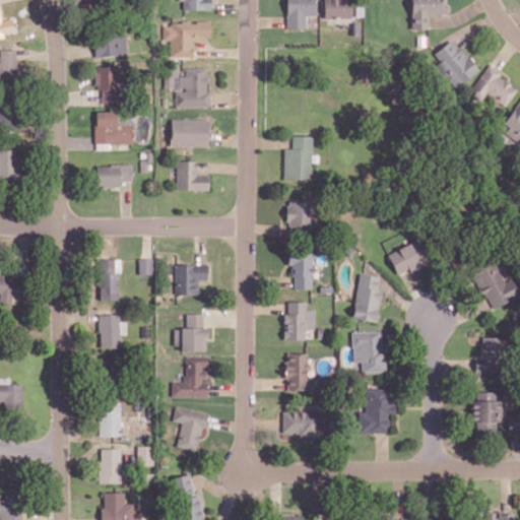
[(179,0),(180,1),(182,1),(182,9),(209,10),(209,0),(179,0)]
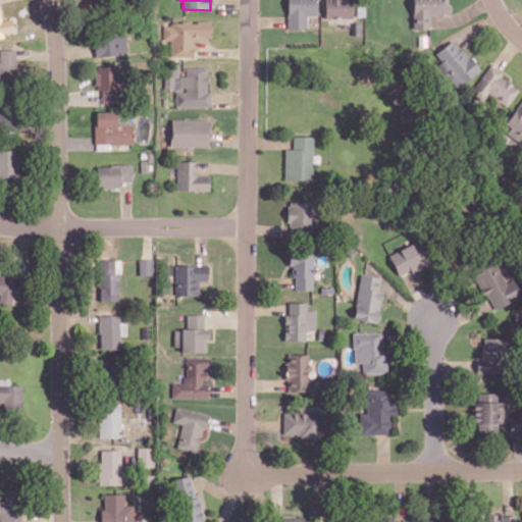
[(316,15),(315,0),(286,0),(288,29),(306,29),(306,15),(316,15)]
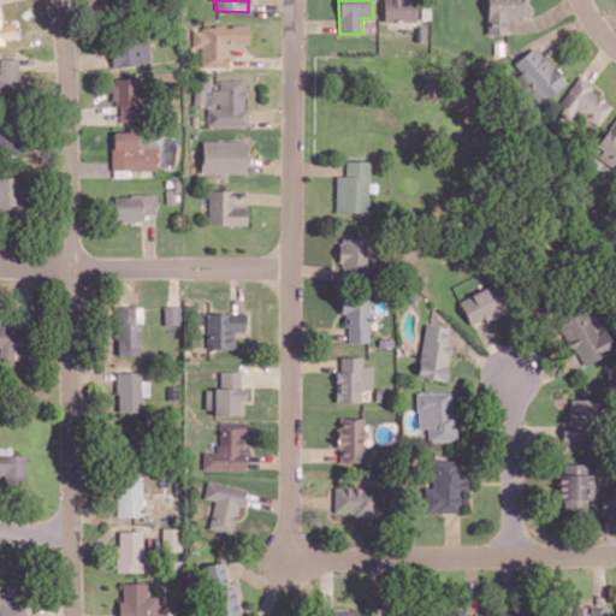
[(381,0),(384,21),(416,21),(415,0),(381,0)]
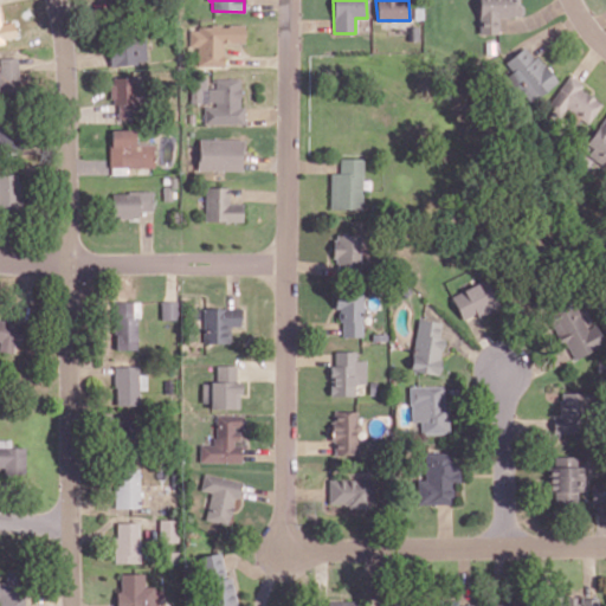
[(497,33),(498,17),(520,17),(519,0),(478,0),(478,33),(497,33)]
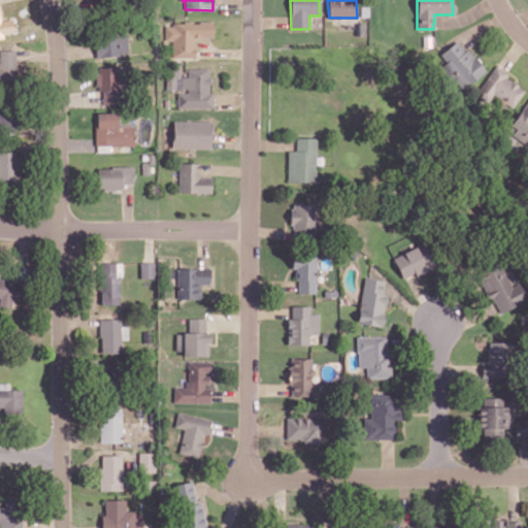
[(0,36),(15,34),(12,18),(1,20),(0,13),(0,36)]
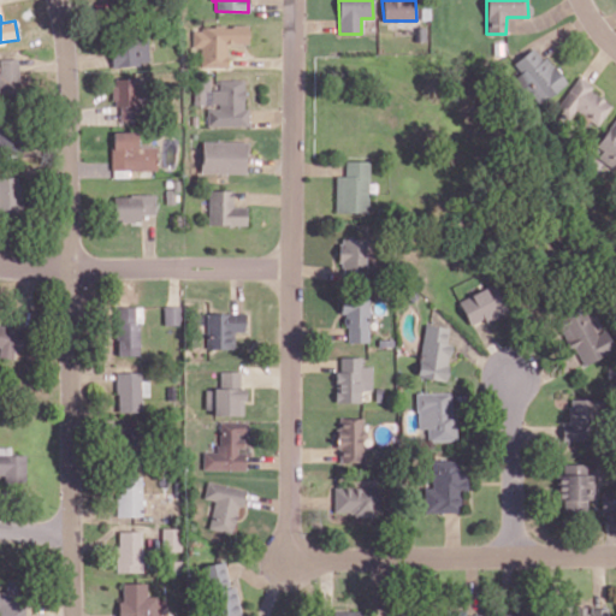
[(229,66),(229,43),(249,43),(249,27),(193,27),(193,47),(201,47),(201,66),(229,66)]
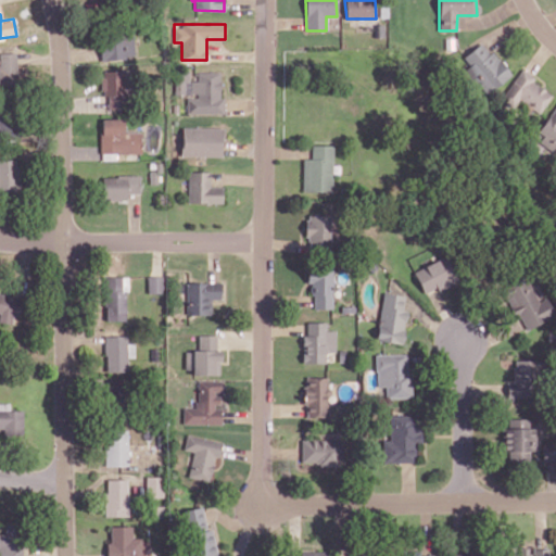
[(136,55),(131,28),(97,34),(101,61),(136,55)]
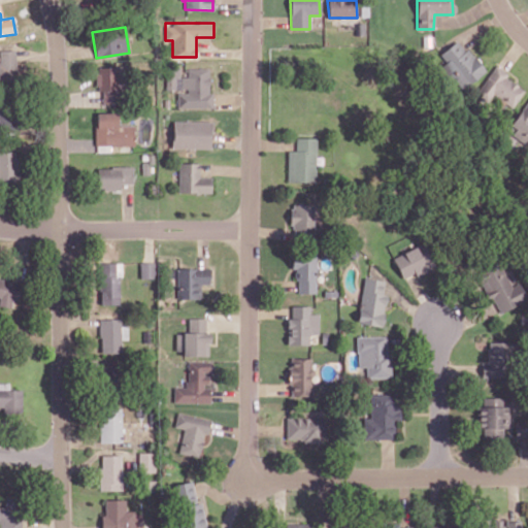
[(439,55),(446,62),(439,67),(460,92),(485,71),(459,38),(439,55)]
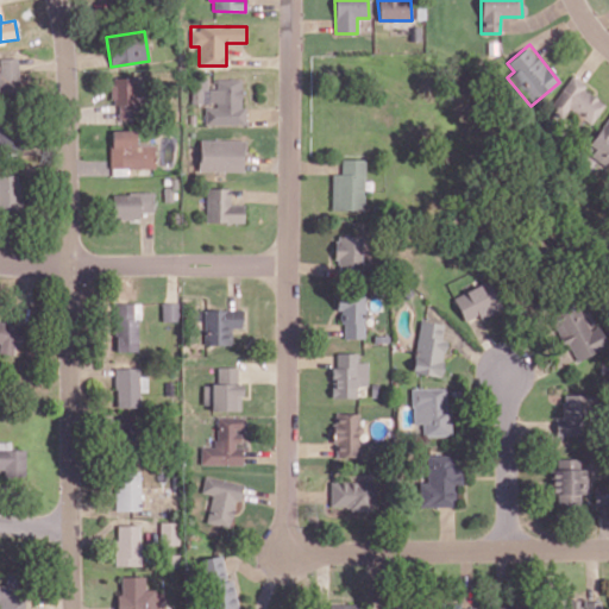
[(0,96),(18,98),(19,58),(0,57),(0,96)]
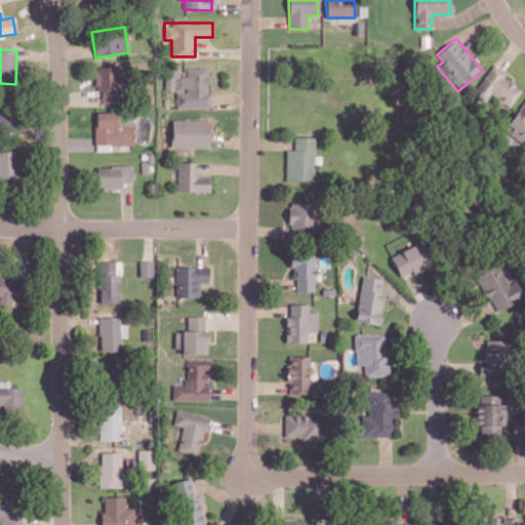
[(511,108),(521,88),(502,78),(506,72),(491,64),(477,90),(500,103),(501,103),(511,108)]
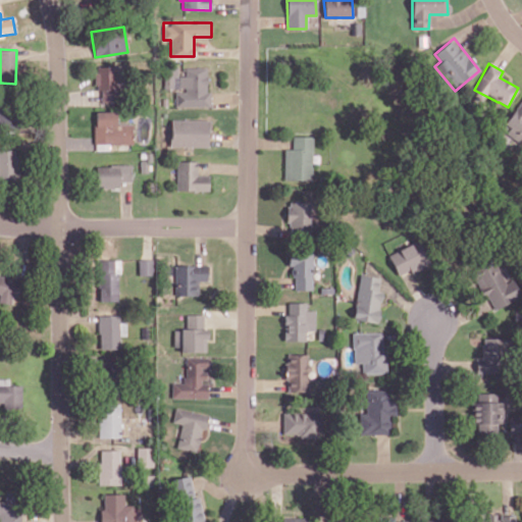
[(101,101),(118,102),(119,66),(96,66),(96,88),(102,88),(101,101)]
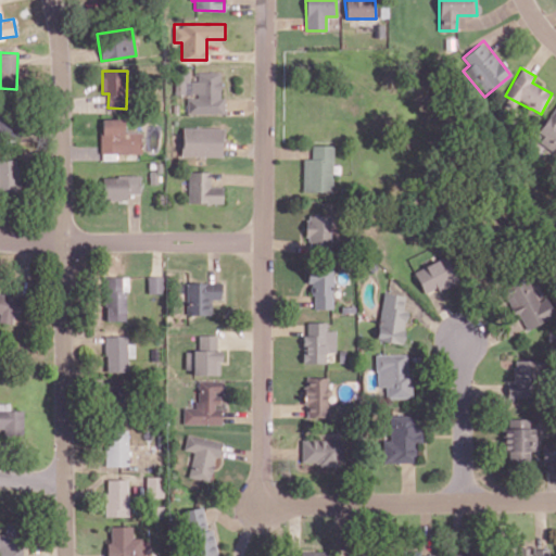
[(187,114),(225,114),(225,98),(220,98),(220,72),(198,72),(198,80),(189,80),(189,71),(175,71),(175,96),(187,96),(187,114)]
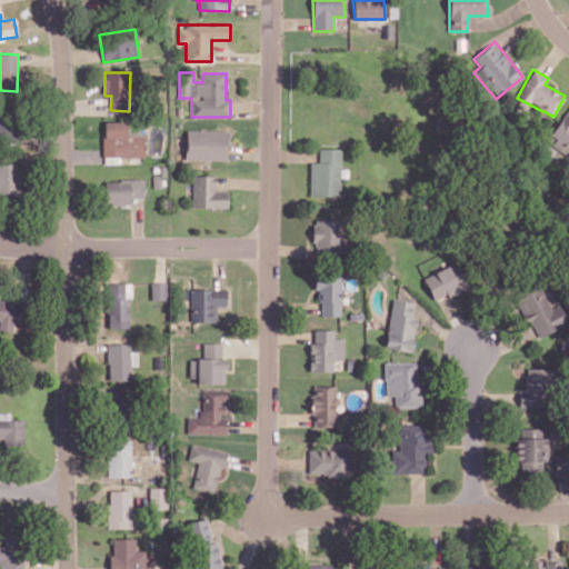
[(568,107),(551,136),(556,139),(551,147),(567,157),(568,153),(568,107)]
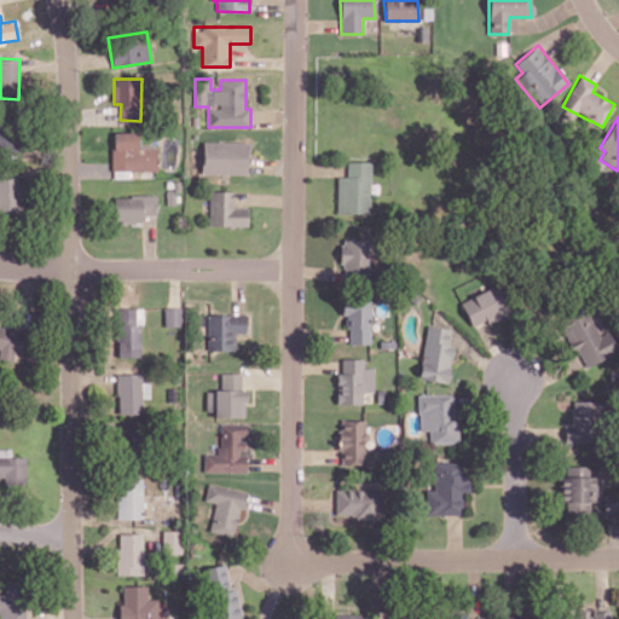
[(19,126),(0,126),(0,151),(19,151),(19,126)]
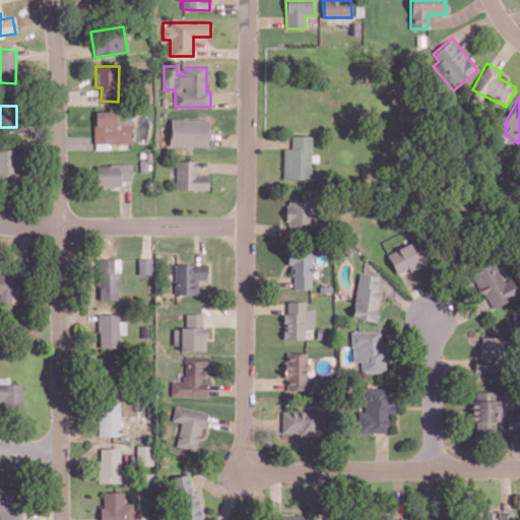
[(116,111),(94,111),(94,143),(132,142),(132,123),(116,123),(116,111)]
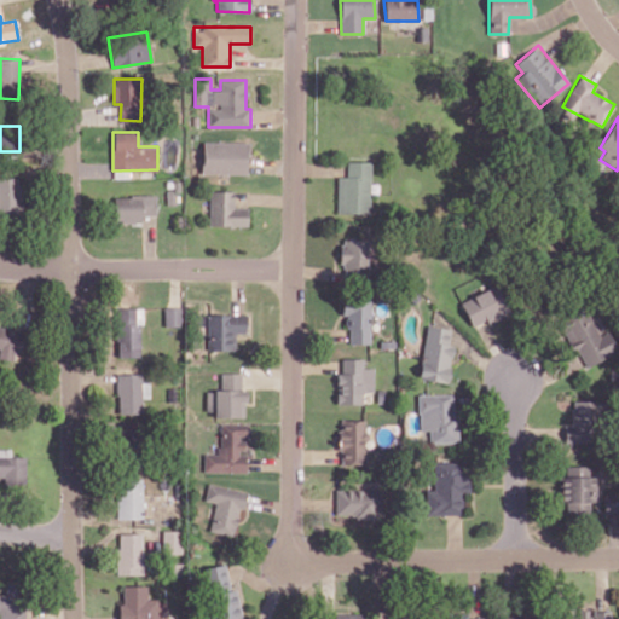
[(248,143),(203,142),(202,173),(247,174),(248,143)]
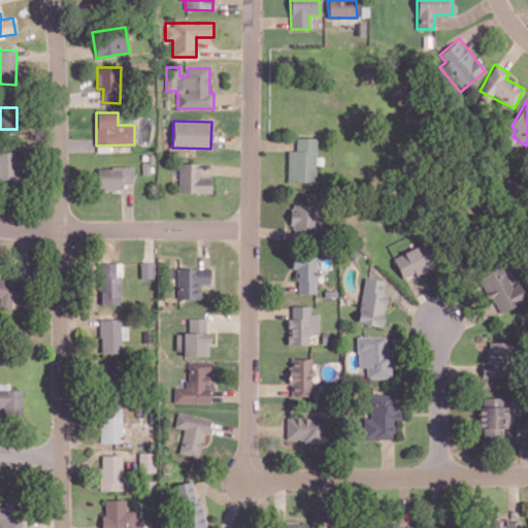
[(288,182),(317,183),(318,137),(296,137),(296,151),(289,151),(288,182)]
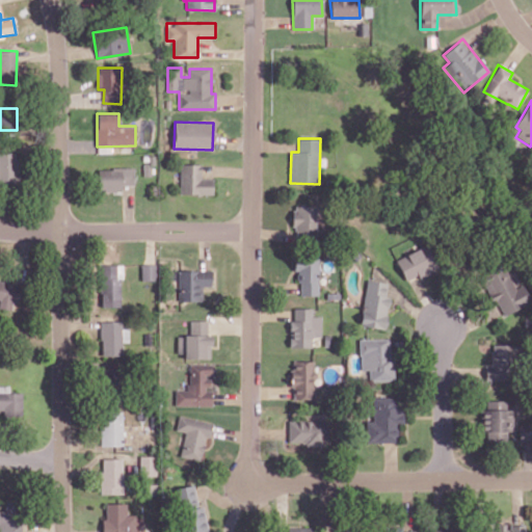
[(0,182),(18,182),(17,154),(0,154),(0,182)]
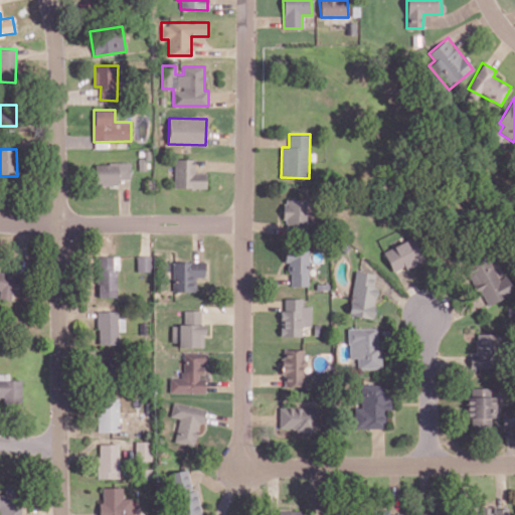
[(206,172),(194,172),(195,159),(174,158),(174,187),(206,188),(206,172)]
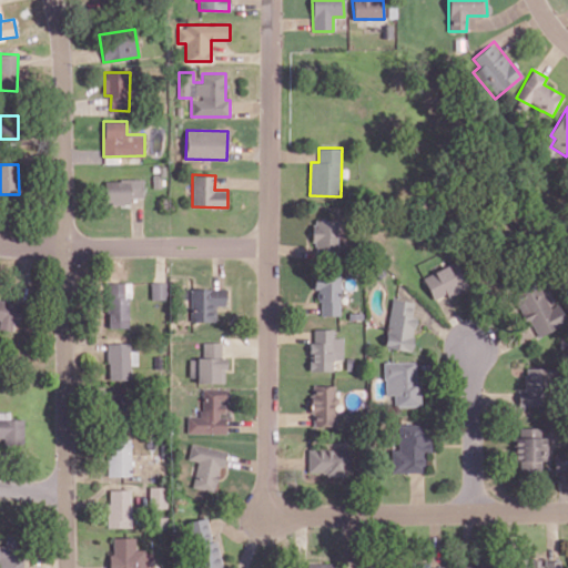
[(104,179),(104,204),(131,204),(131,198),(143,198),(143,180),(104,179)]
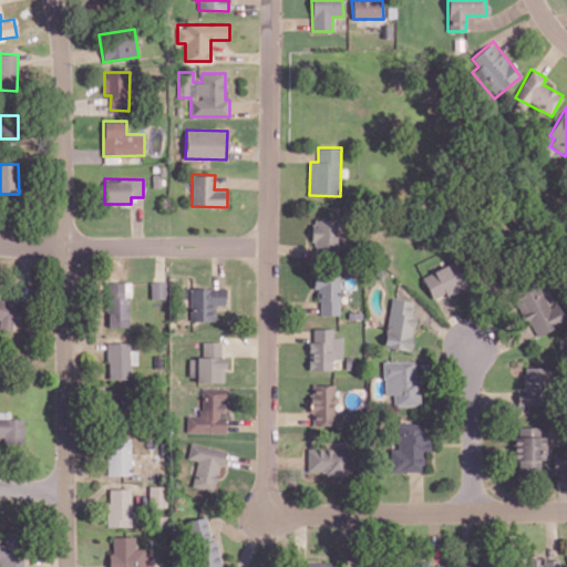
[(338,220),(313,219),(312,250),(337,251),(338,220)]
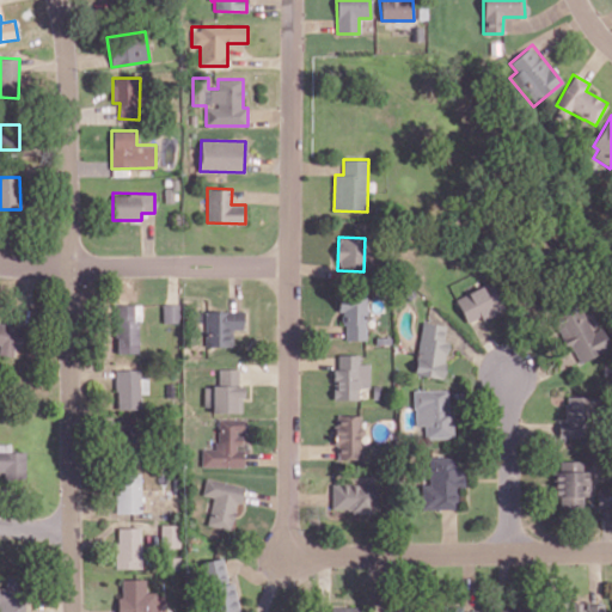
[(467,325),(506,311),(494,281),(456,297),(467,325)]
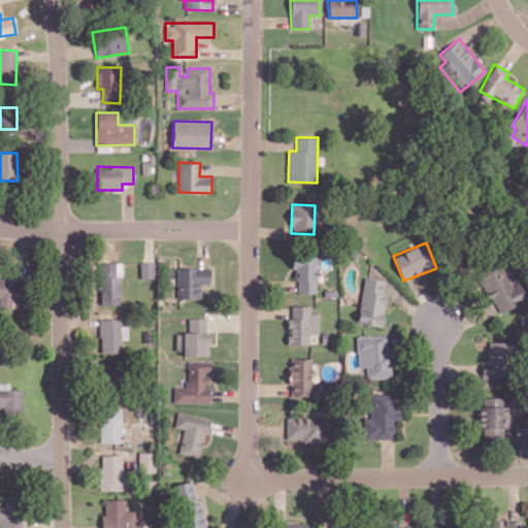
[(295,293),(317,293),(316,255),(295,256),(295,293)]
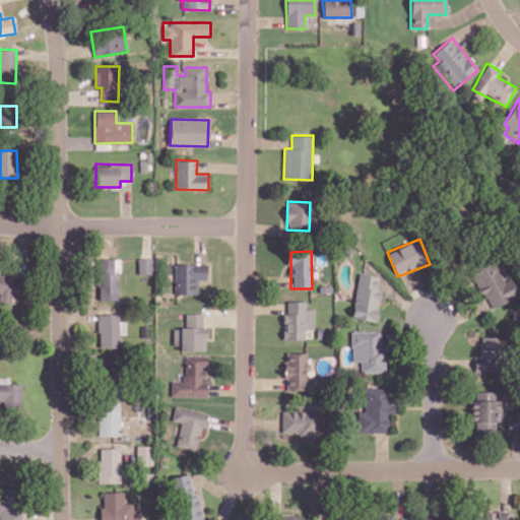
[(138,258),(138,274),(153,274),(152,258),(138,258)]
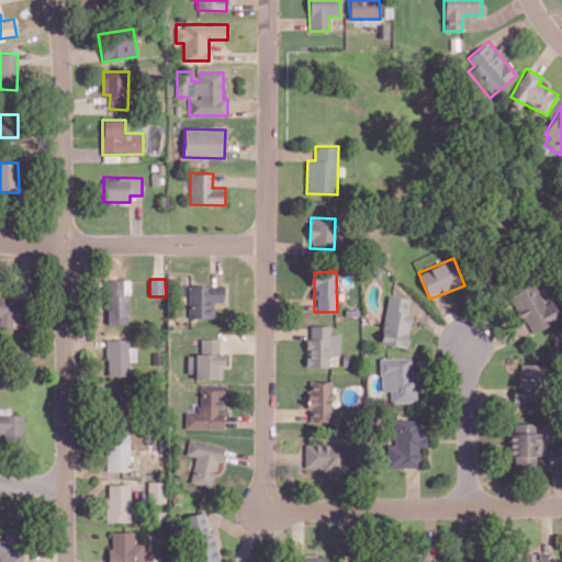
[(127,280),(107,280),(105,324),(127,324),(127,280)]
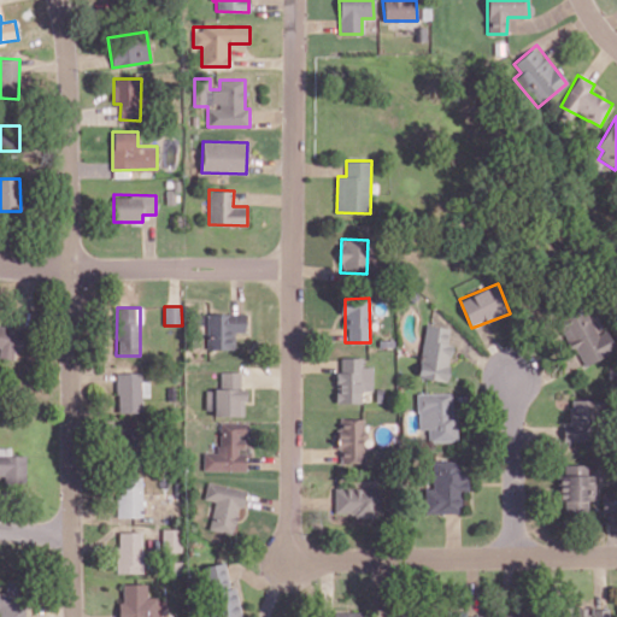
[(583,366),(613,353),(594,307),(558,323),(570,352),(576,350),(583,366)]
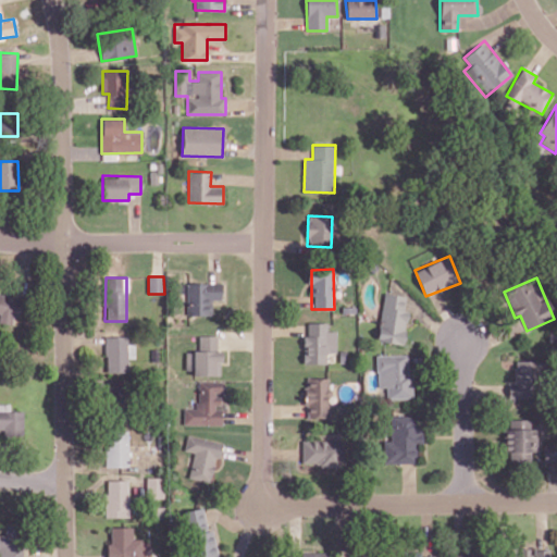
[(188,316),(212,314),(211,299),(222,299),(222,283),(188,283),(188,316)]
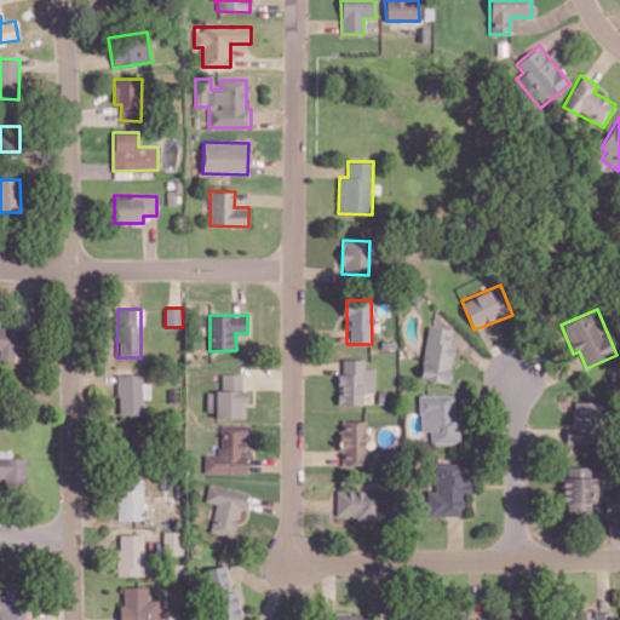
[(453,345),(448,345),(451,328),(426,326),(420,380),(449,383),(453,345)]
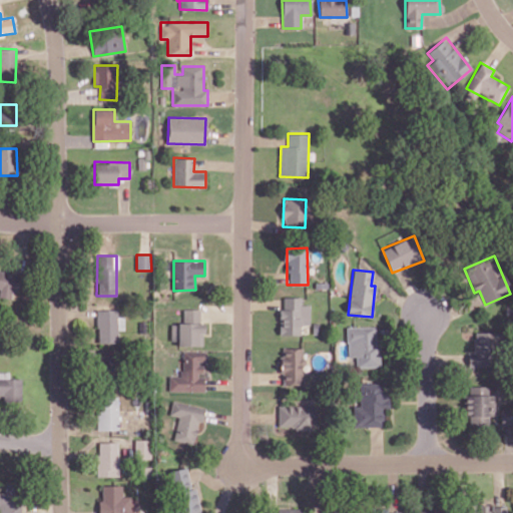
[(0,296),(20,298),(21,274),(0,273),(0,296)]
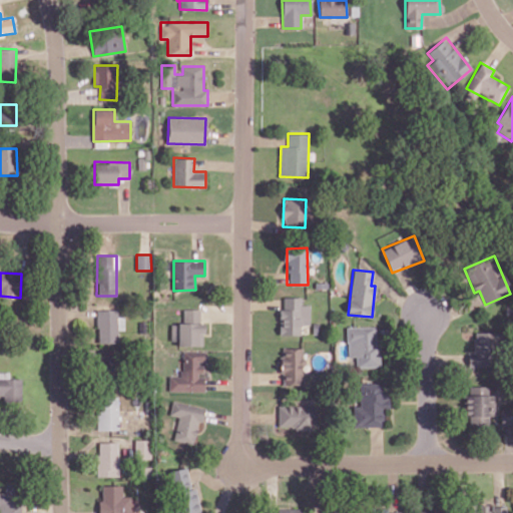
[(279,334),(301,335),(301,325),(309,325),(310,305),(301,305),(301,298),(284,297),(283,310),(280,310),(279,334)]
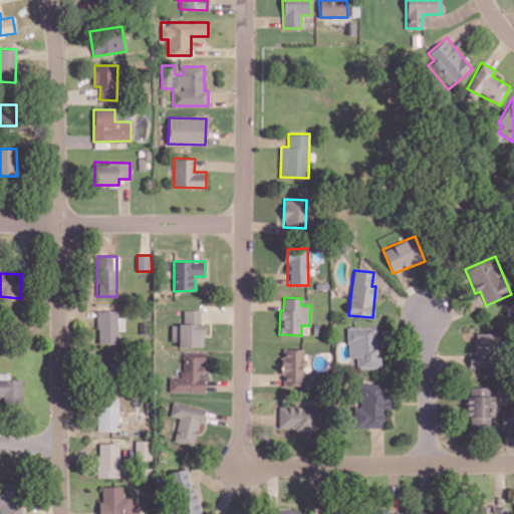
[(117,309),(96,310),(97,343),(117,343),(117,328),(117,309)]
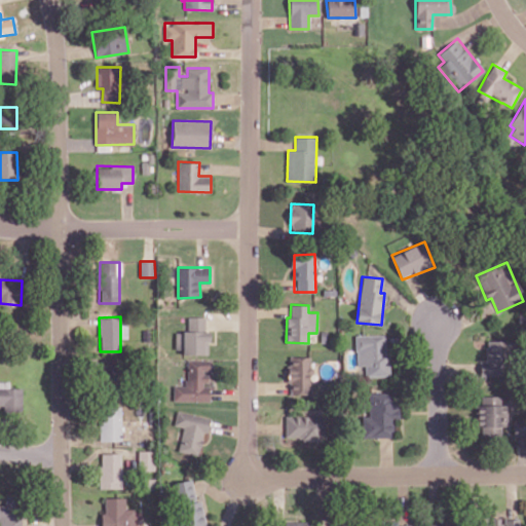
[(205,316),(188,316),(188,331),(183,331),(183,354),(209,354),(209,330),(205,330),(205,316)]
